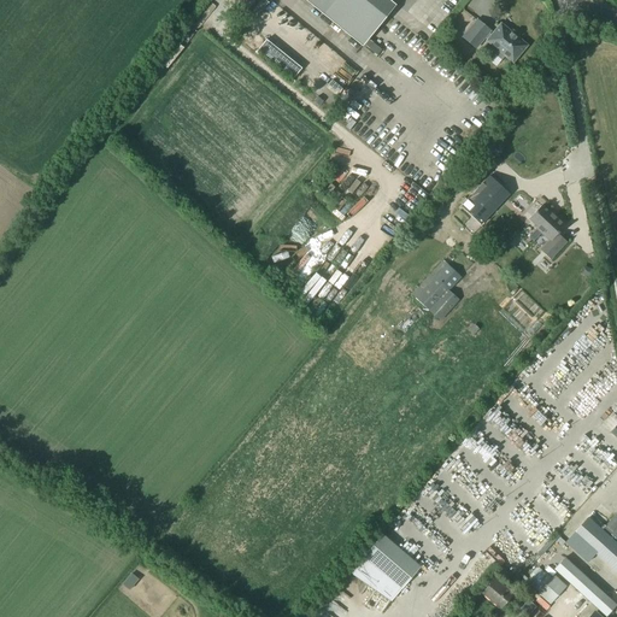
[(264,19),(275,4),(269,0),(266,0),(257,15),(264,19)]
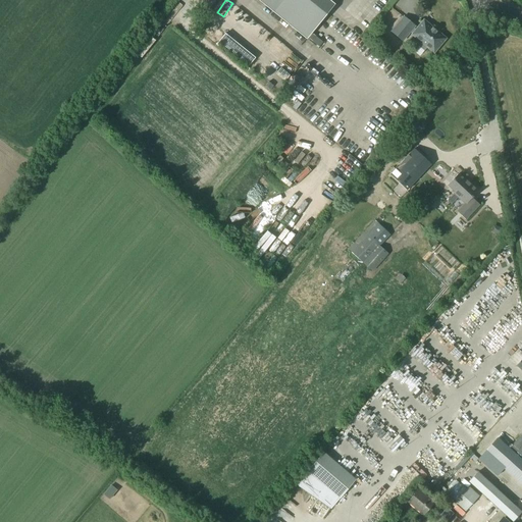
[(259,0),(276,13),(309,40),(335,7),(325,0),(259,0)]
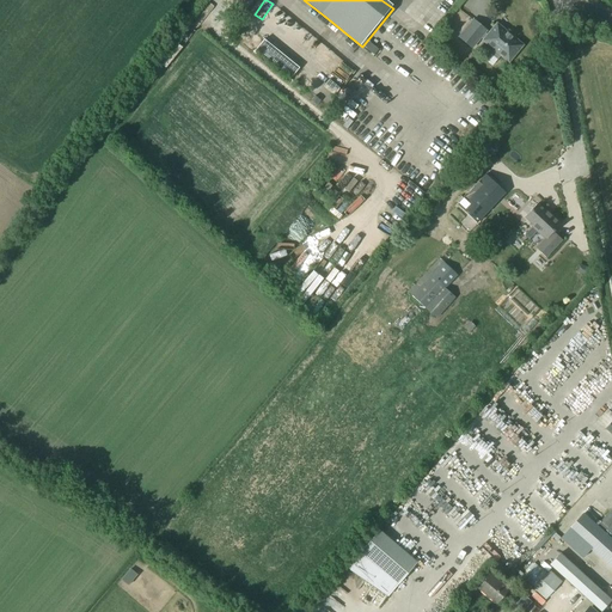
[(422,0),(422,2),(432,7),(433,6),(446,12),(450,4),(442,0),(422,0)]
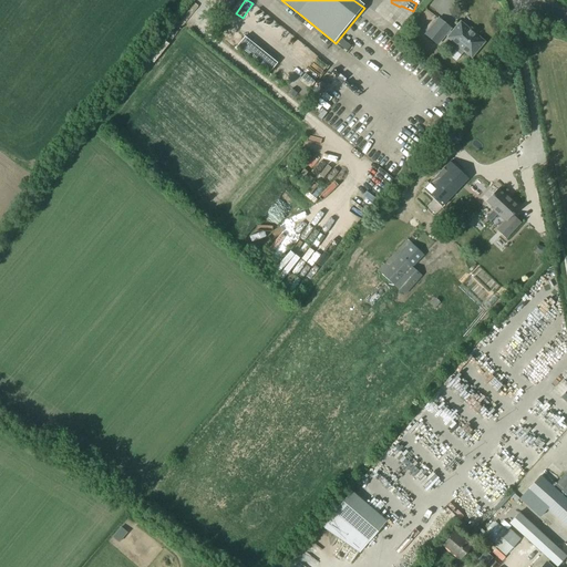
[(440,19),(426,35),(439,44),(446,35),(457,44),(455,47),(463,52),(464,50),(473,57),(484,42),(461,23),(453,33),(450,30),(451,29),(440,19)]
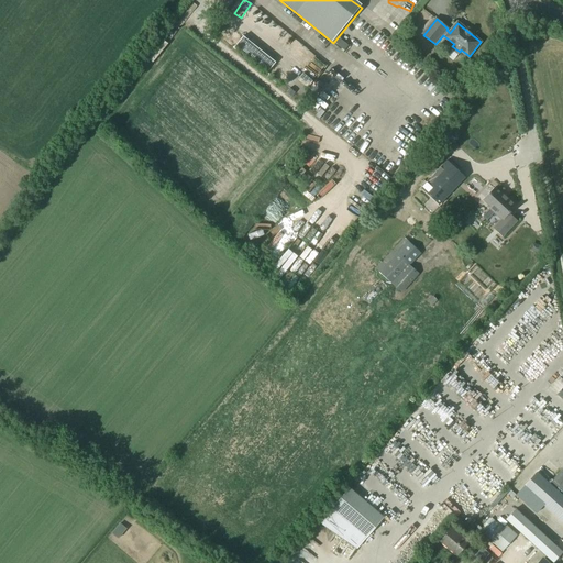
[(399,31),(393,37),(397,42),(404,35),(399,31)]
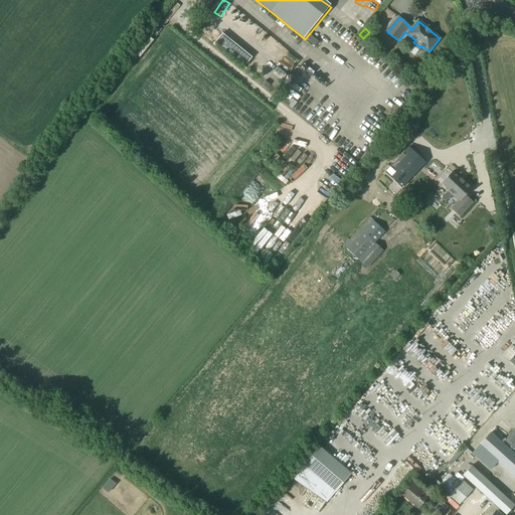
[(221,34),(214,42),(243,65),(250,58),(221,34)]
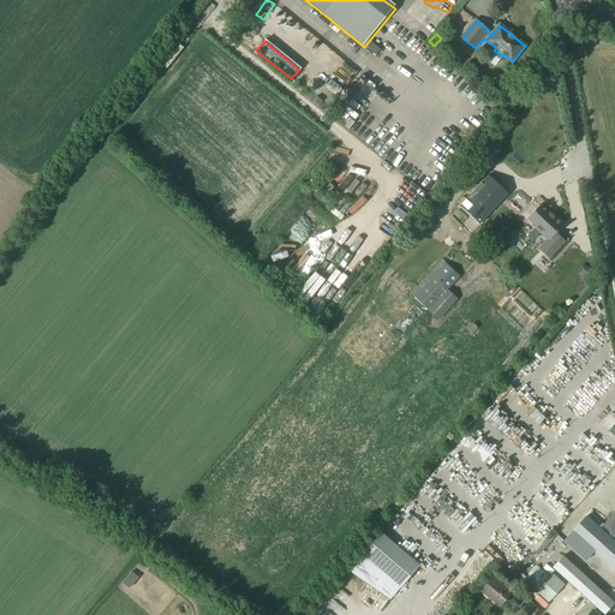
[(427,64),(431,67),(442,57),(437,53),(427,64)]
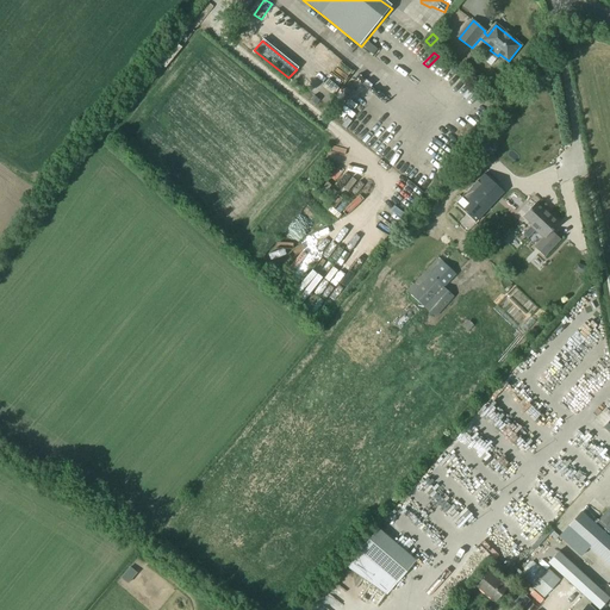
[(495,66),(500,60),(493,54),(487,60),(495,66)]
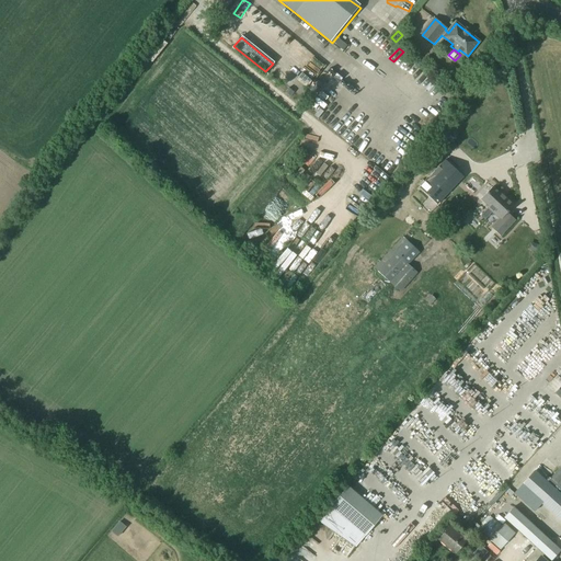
[(427,73),(420,82),(424,87),(433,77),(427,73)]
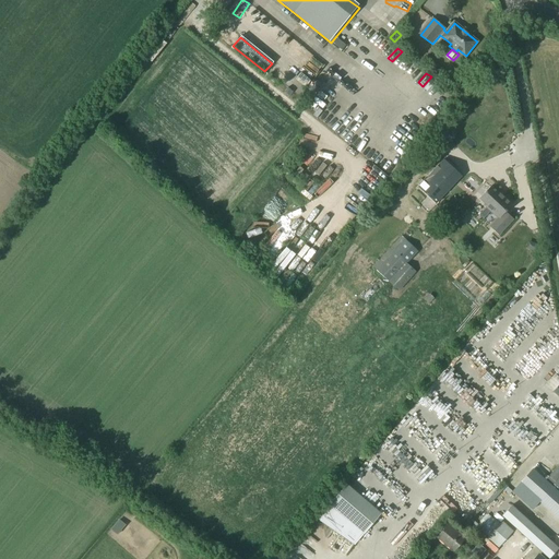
[(348,92),(353,87),(345,79),(340,83),(348,92)]
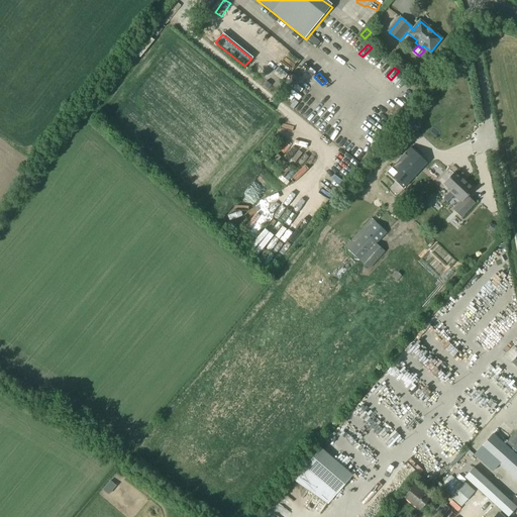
[(352,112),(356,115),(364,106),(359,103),(352,112)]
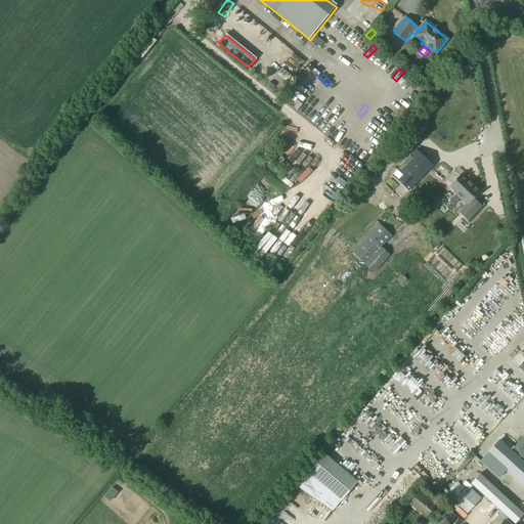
[(300,128),(296,124),(288,133),(297,141),(305,132),(300,128)]
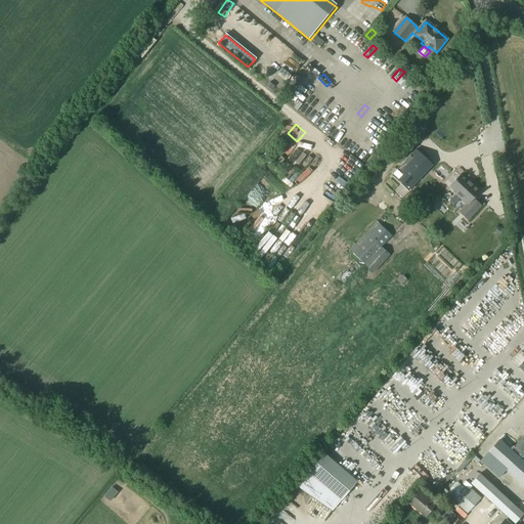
[(274,148),(266,159),(275,166),(284,157),(274,148)]
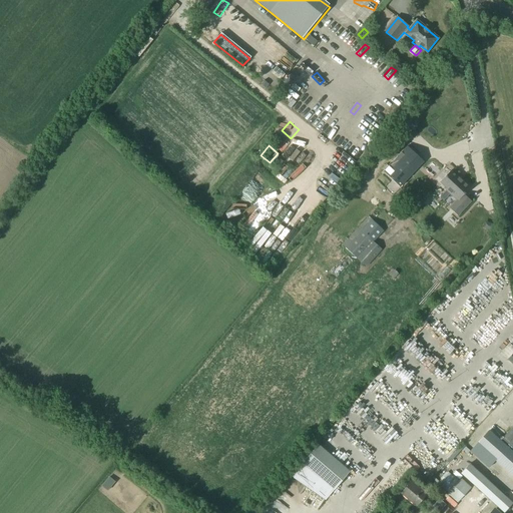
[(399,187),(423,162),(407,146),(383,172),(399,187)]
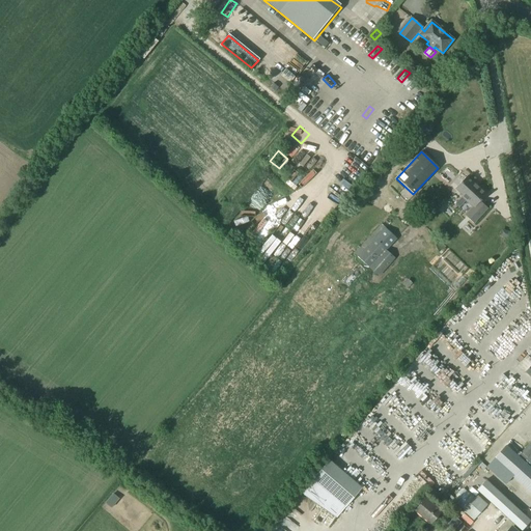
[(347,188),(355,184),(348,172),(351,171),(347,165),(338,170),(347,188)]
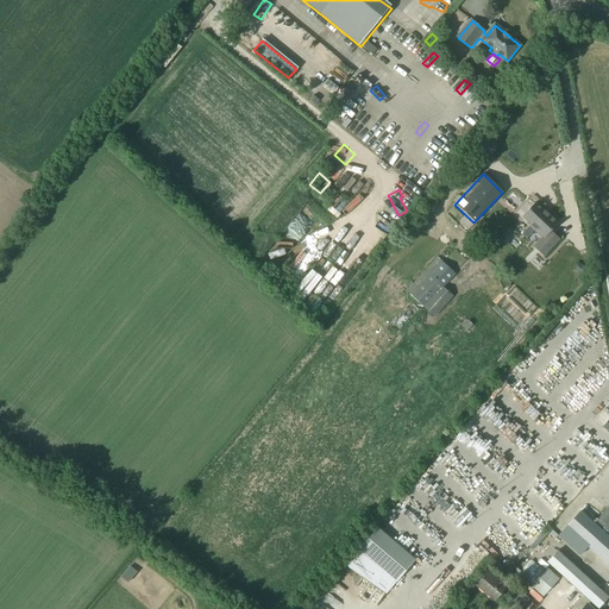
[(497,236),(523,211),(512,198),(484,223),(497,236)]
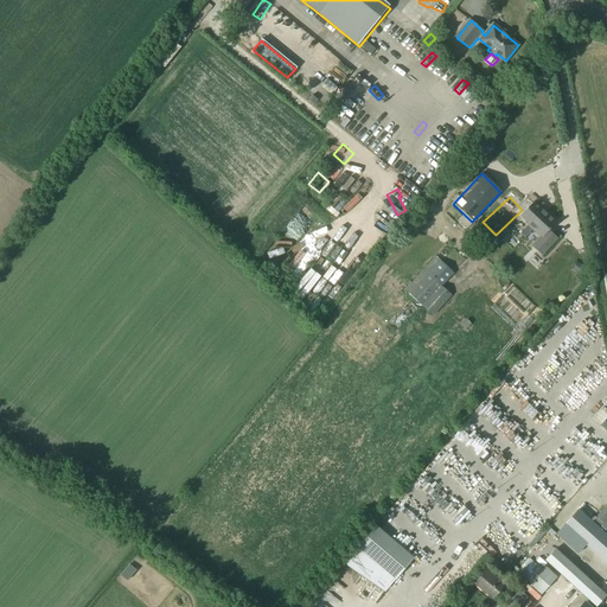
[(532,203),(521,216),(529,223),(528,224),(528,225),(521,234),(525,237),(532,230),(541,237),(531,248),(541,255),(556,238),(549,230),(556,223),(542,210),(541,211),(532,203)]
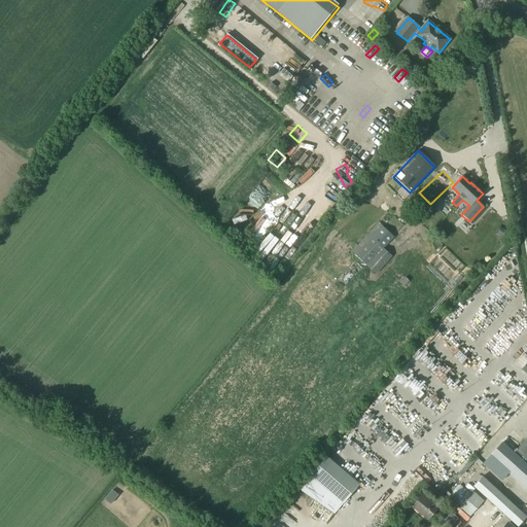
[(447,229),(458,216),(448,207),(436,219),(447,229)]
